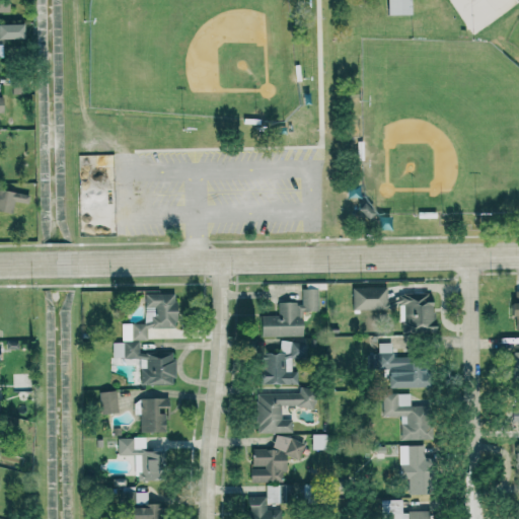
[(385,0),(385,15),(410,15),(409,0),(385,0)]
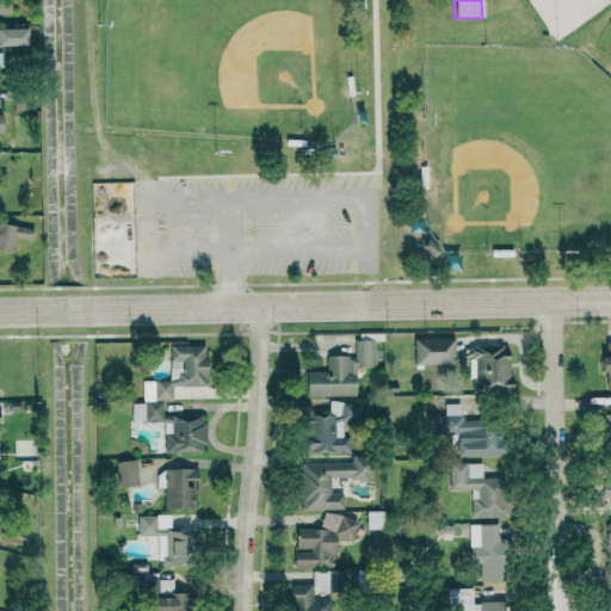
[(0,29),(0,45),(25,47),(25,29),(0,29)]
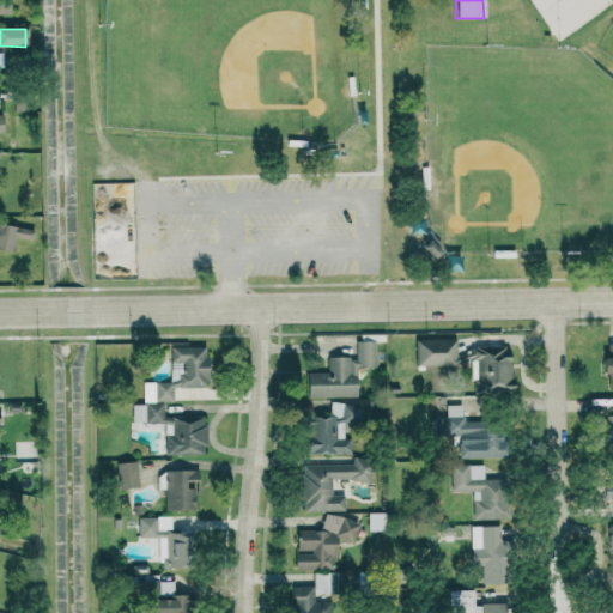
[(16,238),(30,242),(32,230),(0,224),(0,250),(13,253),(16,238)]
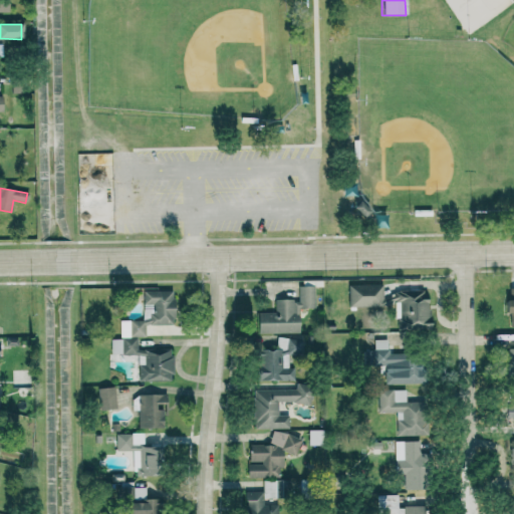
[(352,207),(359,220),(368,214),(360,202),(352,207)]
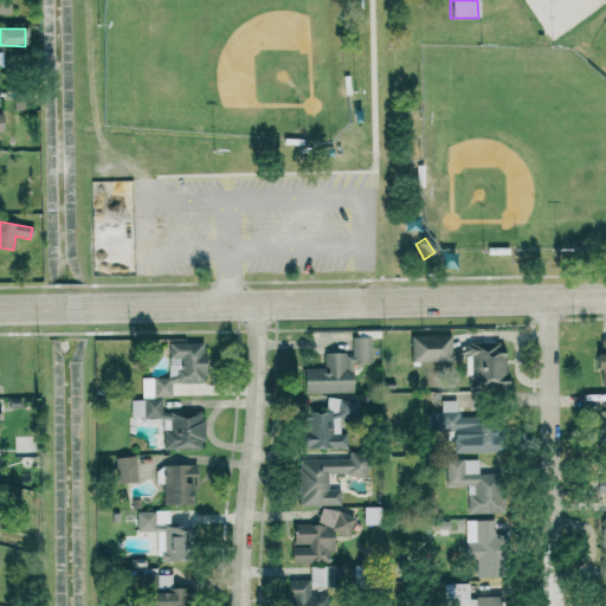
[(408,336),(410,362),(449,361),(449,335),(408,336)]
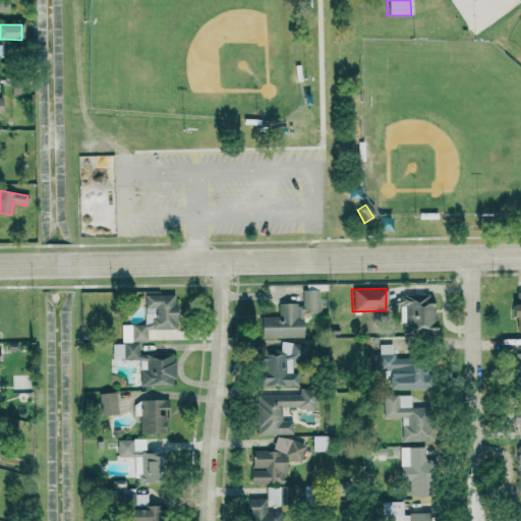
[(261,339),(302,338),(302,312),(317,312),(317,290),(301,290),(301,304),(278,304),(278,316),(261,316),(261,339)]
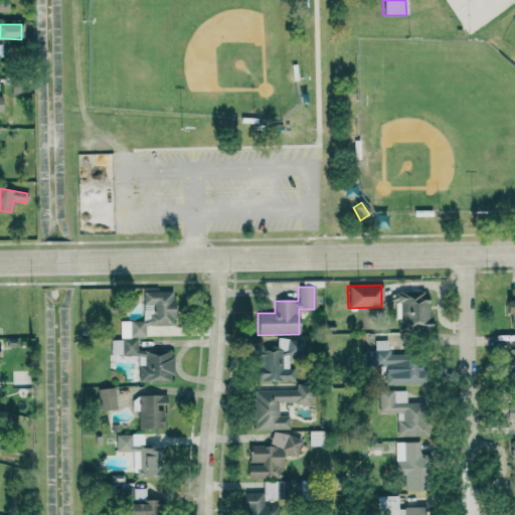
[(514,327),(514,288),(509,289),(509,301),(506,301),(506,316),(509,315),(510,328),(514,327)]
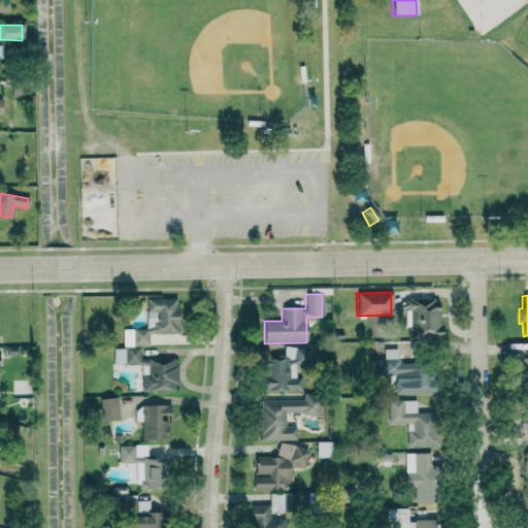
[(439,338),(439,298),(404,299),(404,309),(407,309),(408,339),(439,338)]
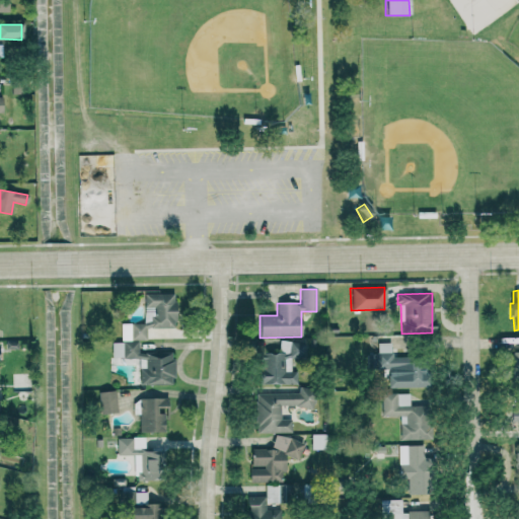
[(174,327),(173,294),(143,295),(144,323),(120,324),(120,343),(110,343),(110,359),(139,358),(140,385),(172,384),(171,353),(138,353),(137,341),(146,340),(145,328),(174,327)]
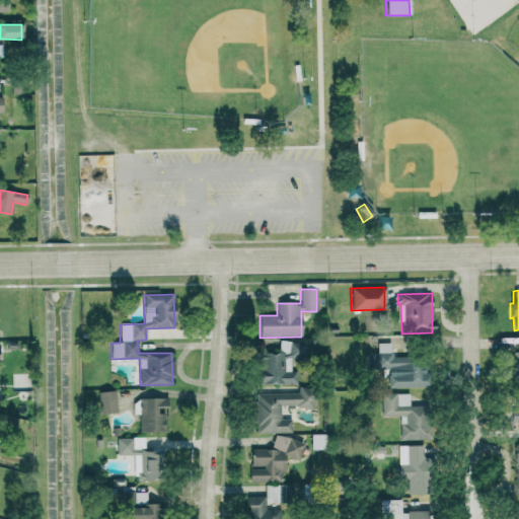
[(387,388),(425,388),(424,357),(390,357),(390,344),(377,344),(377,354),(366,354),(366,370),(403,369),(403,375),(387,375),(387,388)]
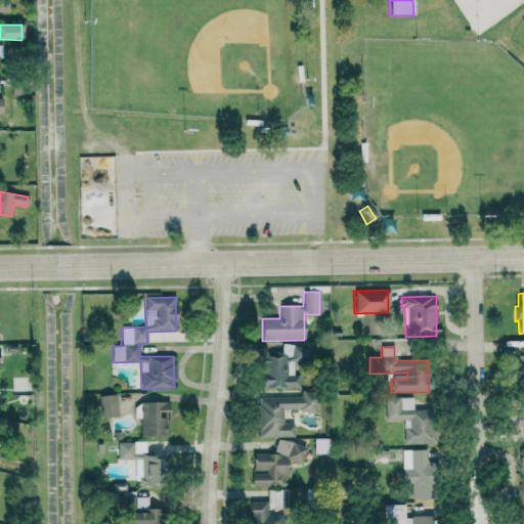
[(261,357),(262,388),(299,388),(299,376),(293,376),(293,357),(261,357)]
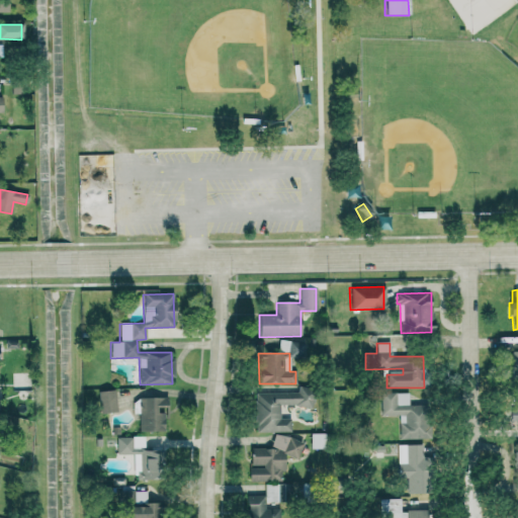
[(254,393),(254,432),(290,432),(290,419),(279,419),(279,407),(312,407),(312,387),(297,387),(297,393),(254,393)]
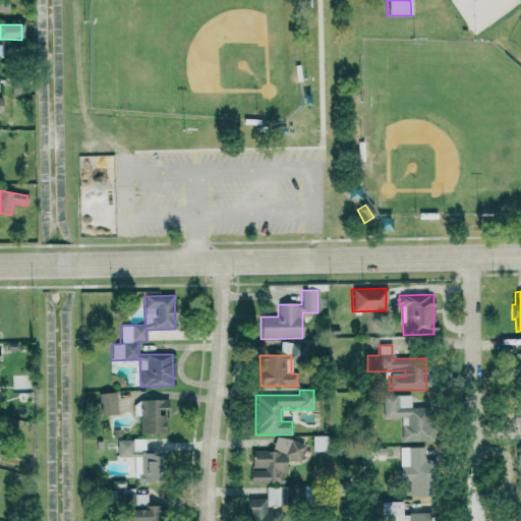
[(100,416),(116,414),(114,392),(98,394),(100,416)]
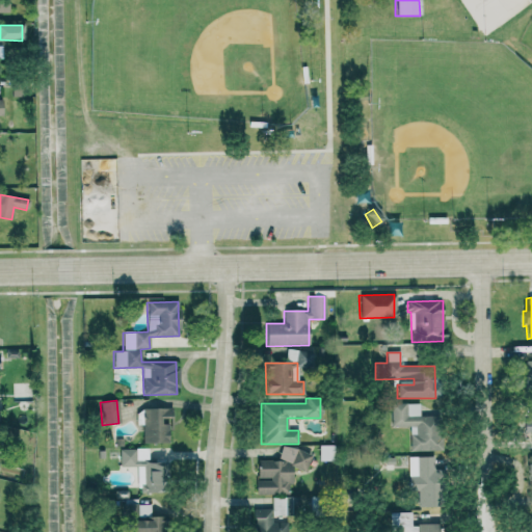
[(419,403),(391,404),(391,427),(409,427),(409,452),(439,451),(439,416),(419,416),(419,403)]
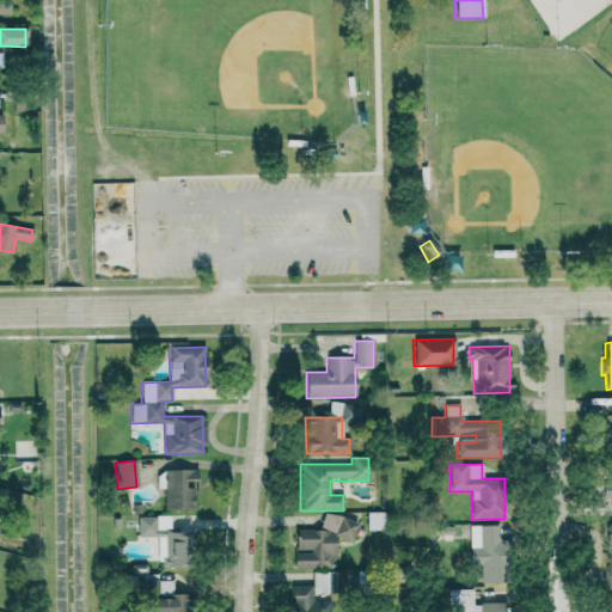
[(194,510),(193,484),(197,484),(196,470),(163,471),(164,510),(194,510)]
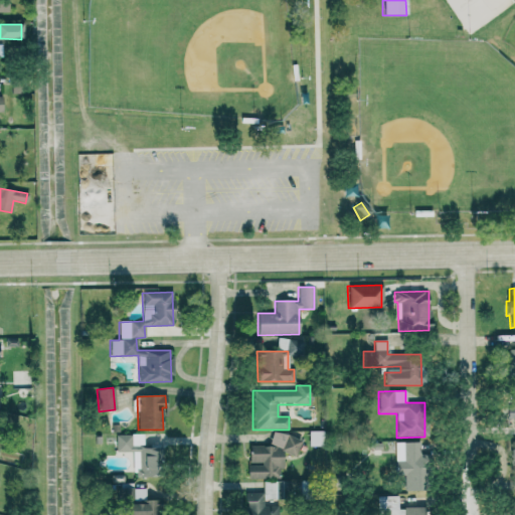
[(308,447),(324,446),(324,431),(308,432),(308,447)]
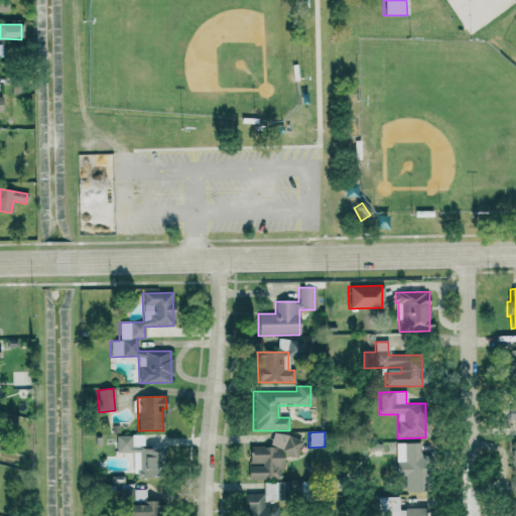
[(249,446),(249,466),(247,466),(247,479),(281,479),(281,456),(297,456),(297,436),(270,436),(270,446),(249,446)]
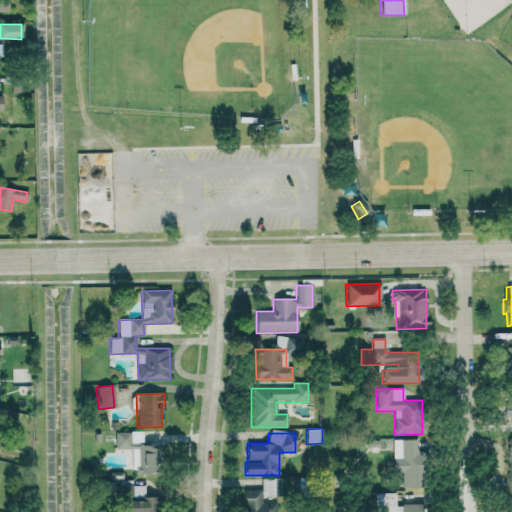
[(423,488),(422,440),(394,440),(394,473),(401,473),(402,488),(423,488)]
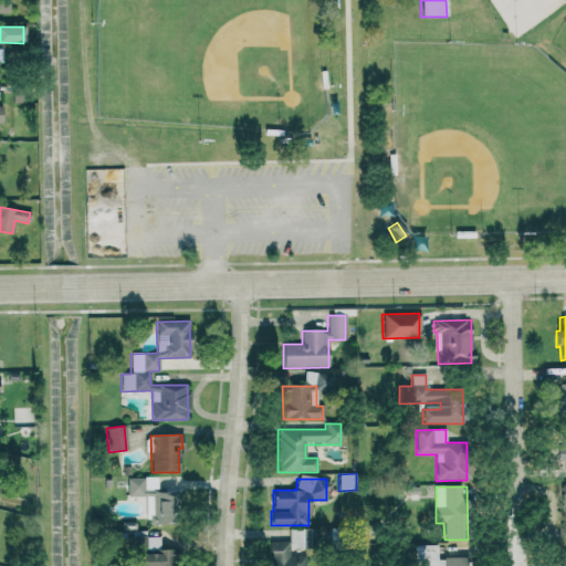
[(159,549),(159,536),(134,536),(134,565),(167,565),(167,549),(159,549)]
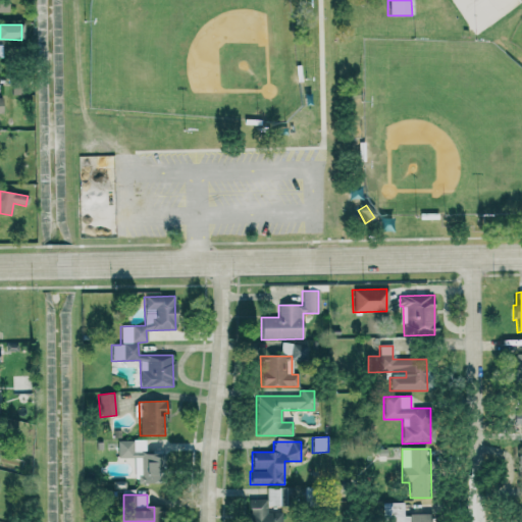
[(281,521),(281,512),(266,513),(266,500),(248,500),(248,521),(281,521)]
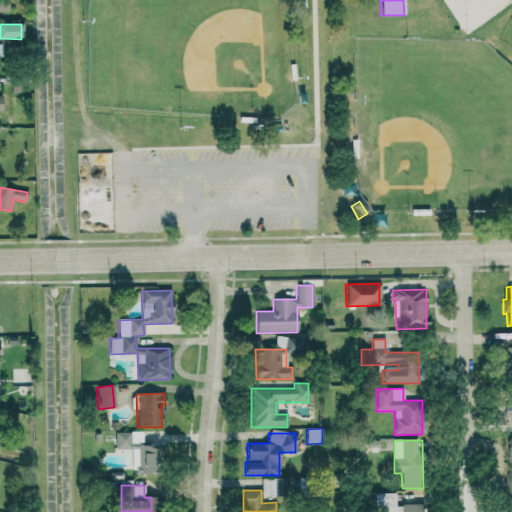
[(424,511),(424,504),(395,504),(395,493),(377,493),(377,511),(424,511)]
